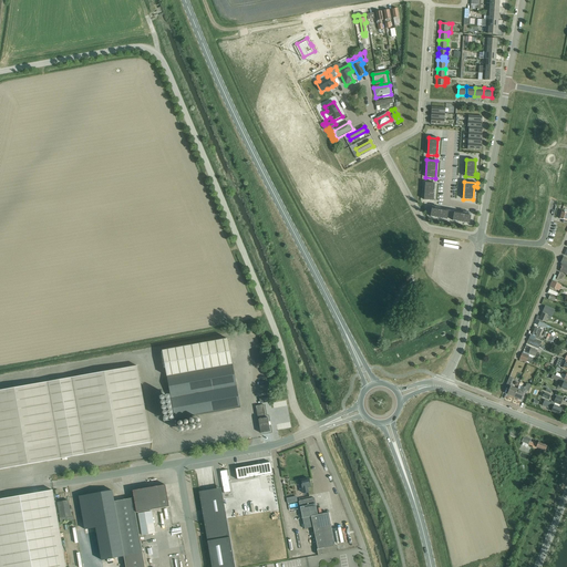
[(425,183),(424,199),(433,200),(434,183),(425,183)]
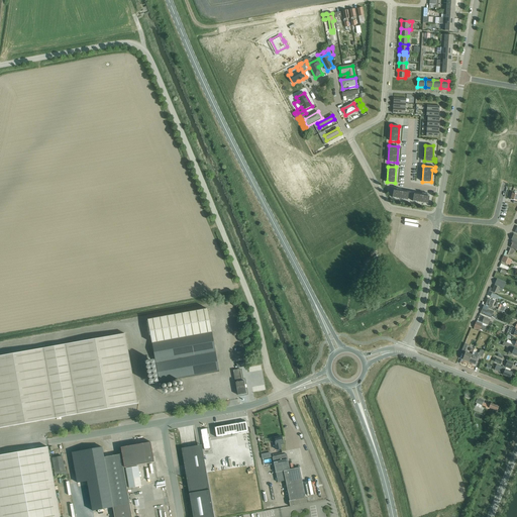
[(394,190),(392,197),(408,200),(409,193),(394,190)]
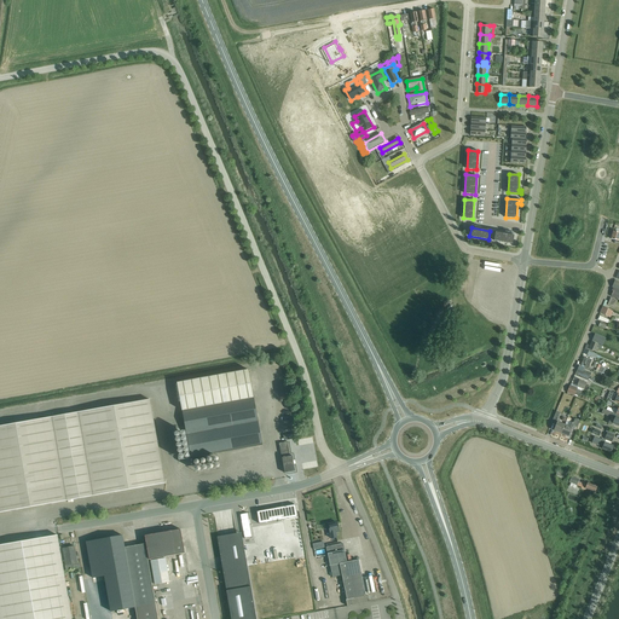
[(496,232),(493,241),(513,244),(514,236),(496,232)]
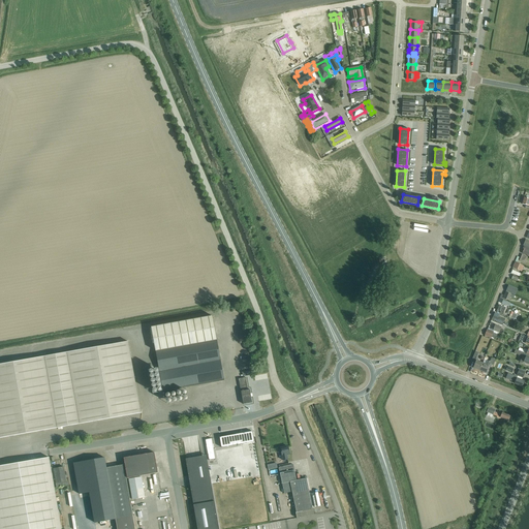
[(424,231),(424,228),(411,226),(410,228),(413,229),(413,234),(409,234),(409,236),(423,238),(424,231)]
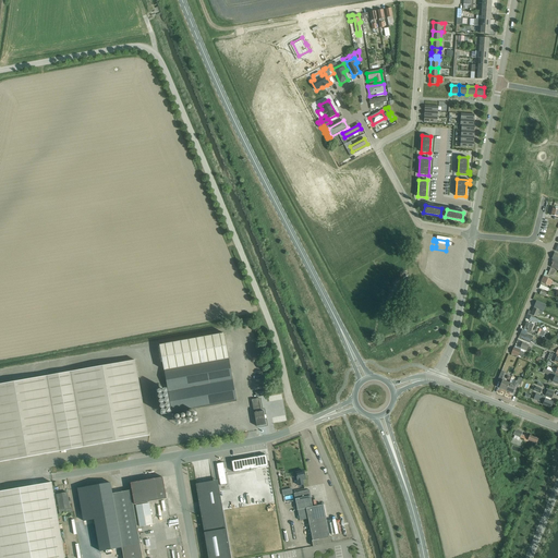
[(553,281),(543,277),(541,282),(550,287),(553,281)]
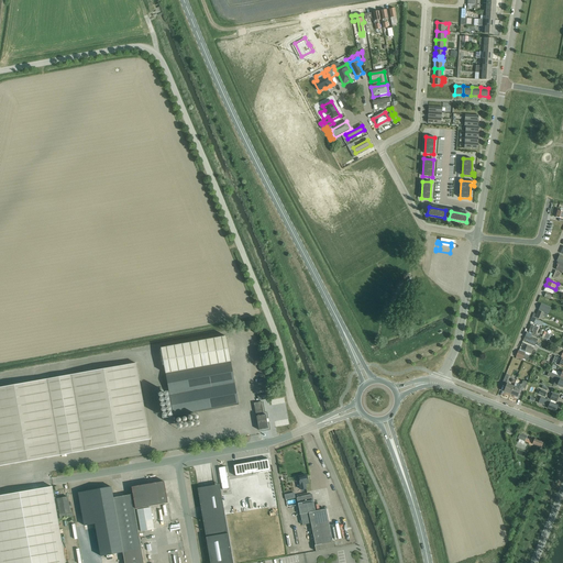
[(541,304),(539,310),(548,315),(551,308),(541,304)]
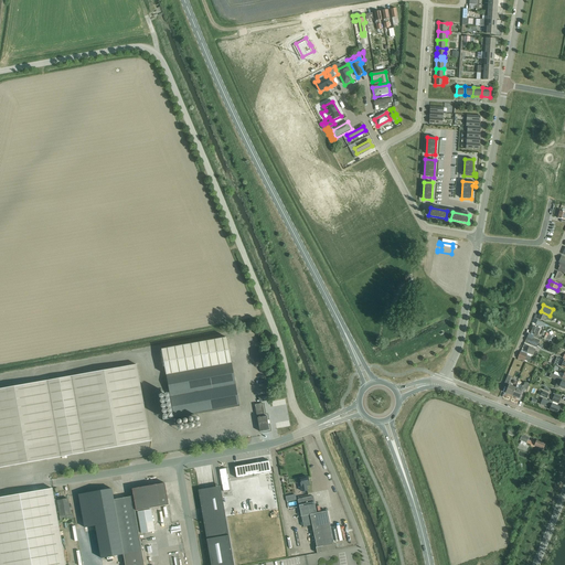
[(540,329),(533,327),(530,334),(537,337),(540,329)]
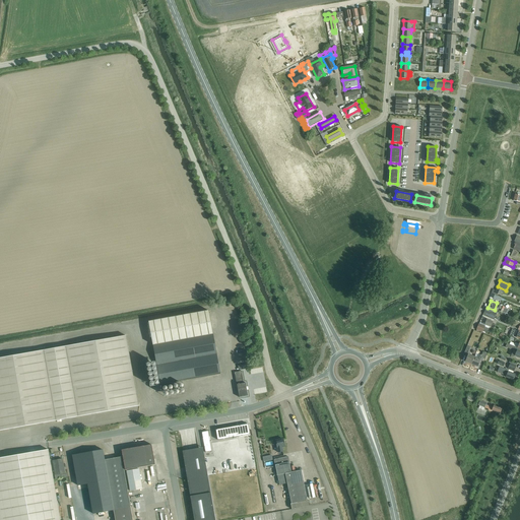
[(485,308),(483,315),(489,317),(488,317),(494,320),(496,315),(491,312),(490,313),(491,310),(485,308)]
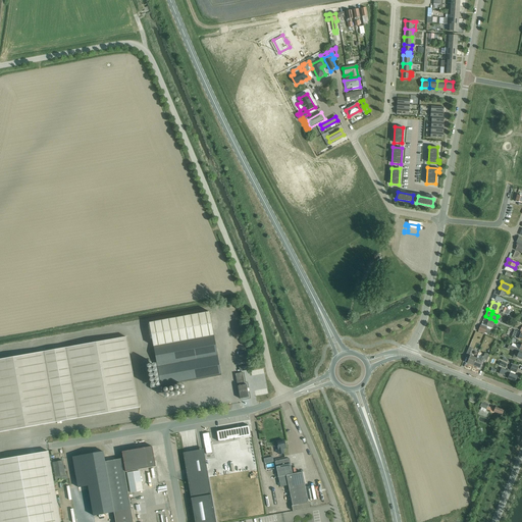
[(149,323),(161,386),(221,375),(209,312),(149,323)]
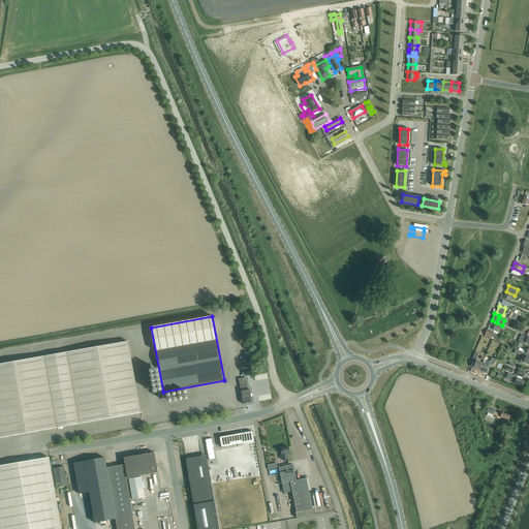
[(493,331),(499,333),(501,327),(495,324),(493,331)]
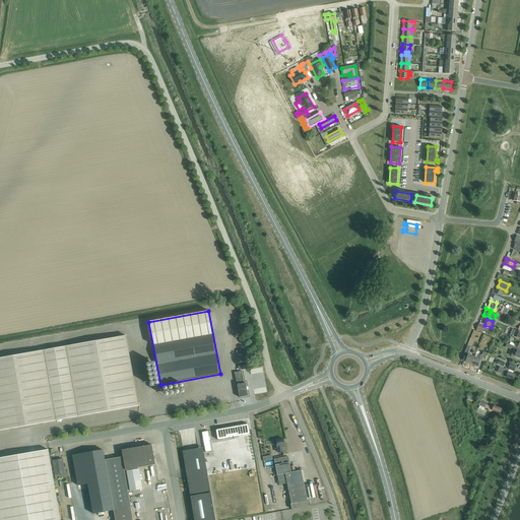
[(476,330),(482,332),(484,326),(478,324),(476,330)]
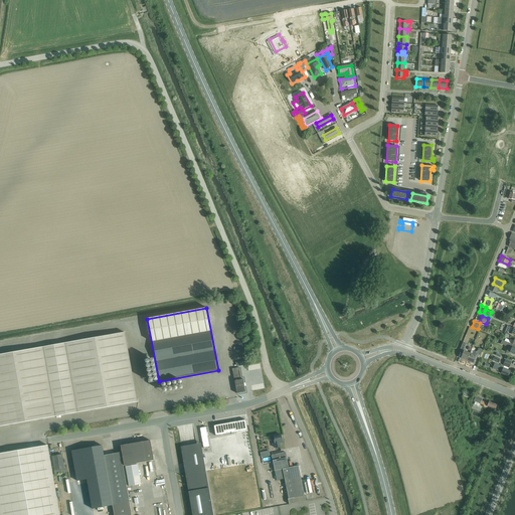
[(0,354),(0,425),(137,402),(125,332),(0,354)]
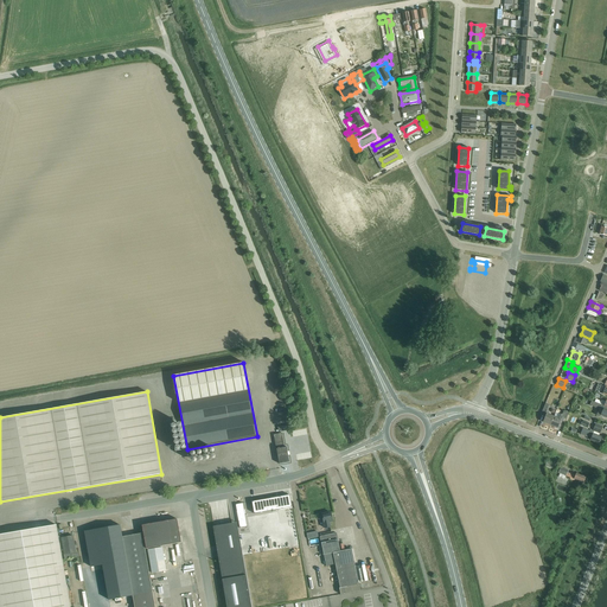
[(606,397),(602,396),(601,395),(596,394),(594,397),(601,400),(606,401),(604,406),(605,407),(606,407),(606,397)]
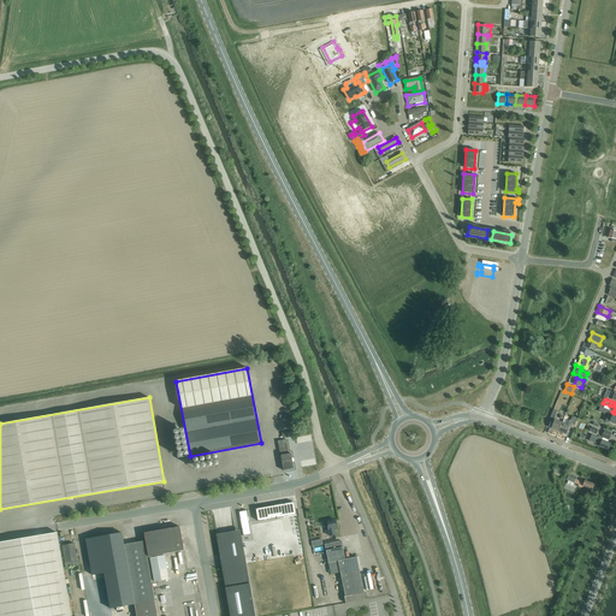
[(615,416),(612,415),(614,413),(612,412),(602,407),(598,406),(597,410),(599,412),(609,415),(605,421),(611,424),(611,422),(615,424),(615,416)]
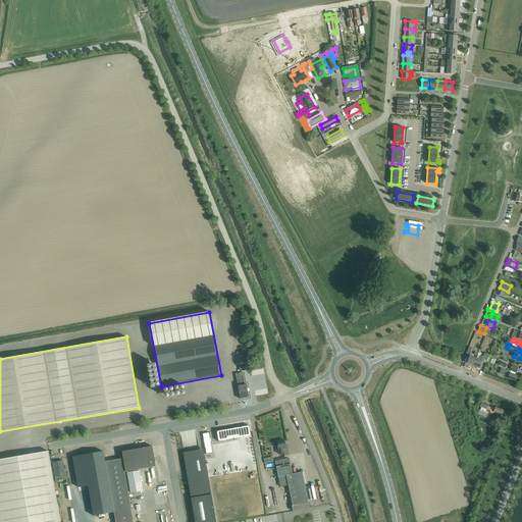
[(467,363),(473,366),(476,358),(472,357),(473,354),(470,353),(472,349),(469,347),(466,354),(469,355),(467,360),(468,360),(467,363)]
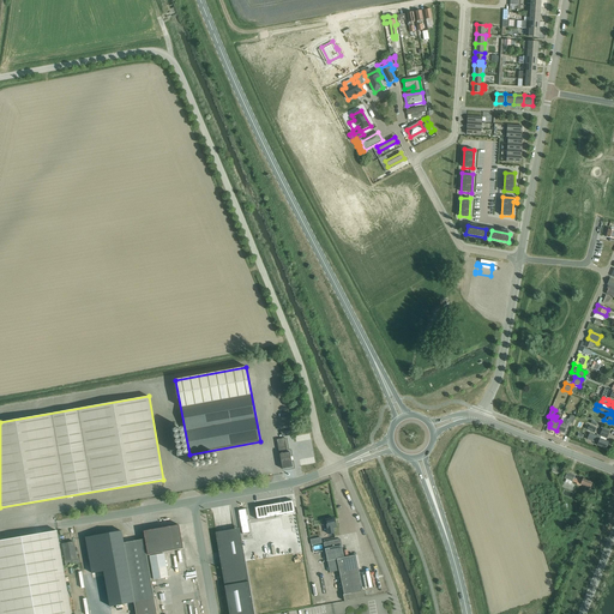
[(560,421),(557,431),(564,433),(565,429),(566,429),(567,426),(571,428),(575,417),(571,415),(569,421),(566,421),(565,423),(560,421)]
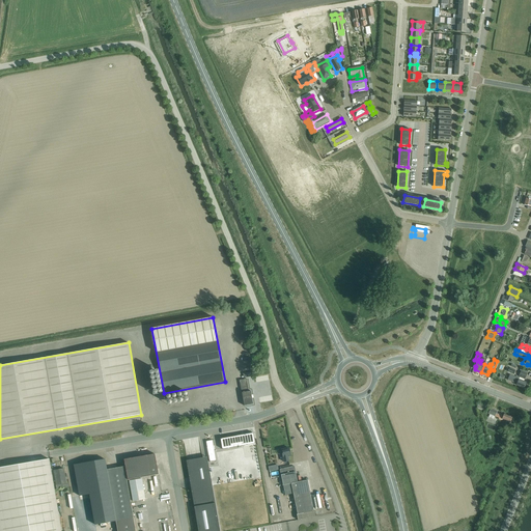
[(519,376),(525,380),(527,373),(521,371),(519,376)]
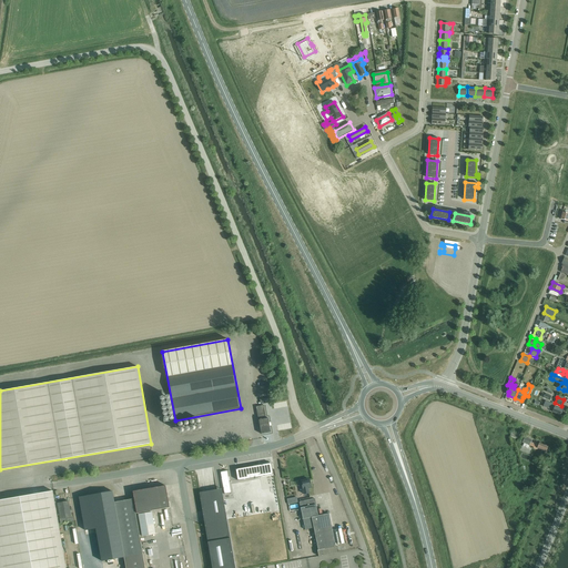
[(556,405),(546,402),(544,407),(549,409),(550,408),(554,409),(553,412),(560,415),(563,409),(555,406),(556,405)]
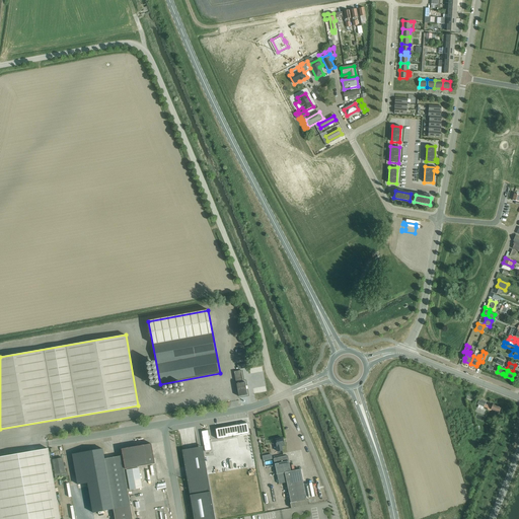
[(234,372),(239,396),(247,395),(245,382),(243,382),(240,370),(234,372)]
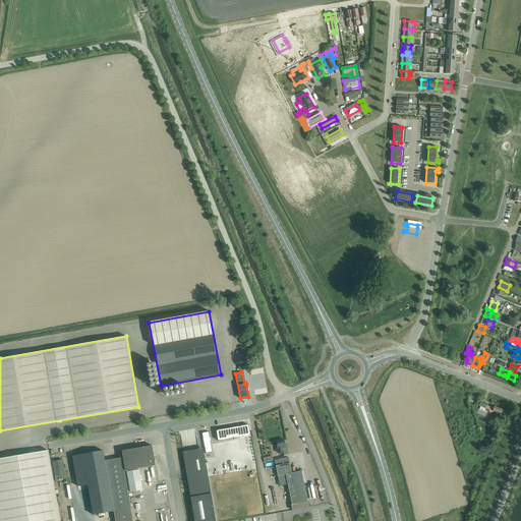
[(494,412),(501,415),(503,409),(495,406),(494,408),(491,407),(490,408),(486,406),(487,404),(481,401),(480,403),(479,402),(477,406),(489,411),(489,412),(493,413),(494,412)]
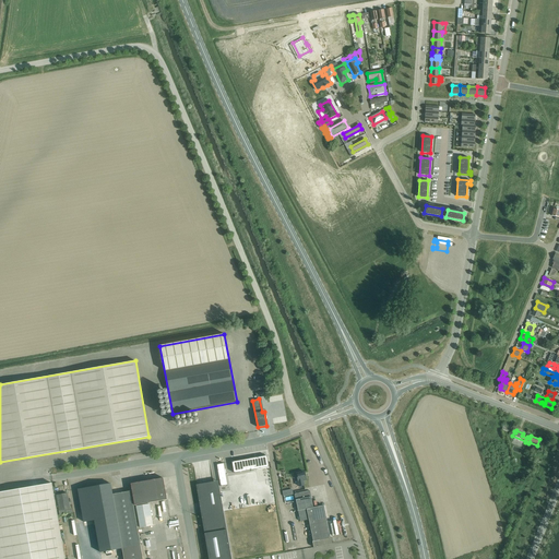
[(232,462),(234,473),(269,467),(266,456),(232,462)]
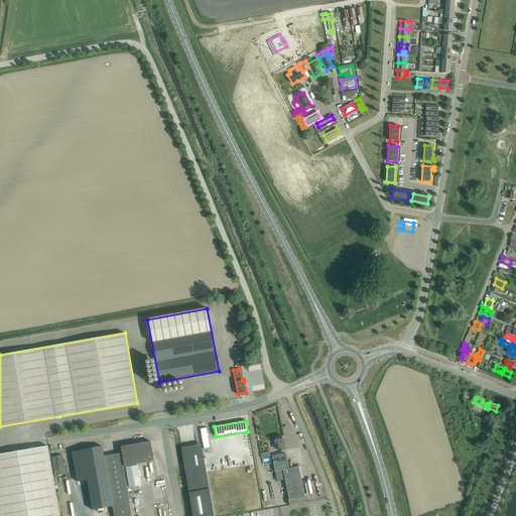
[(204,428),(199,429),(203,449),(210,447),(207,428),(204,428)]
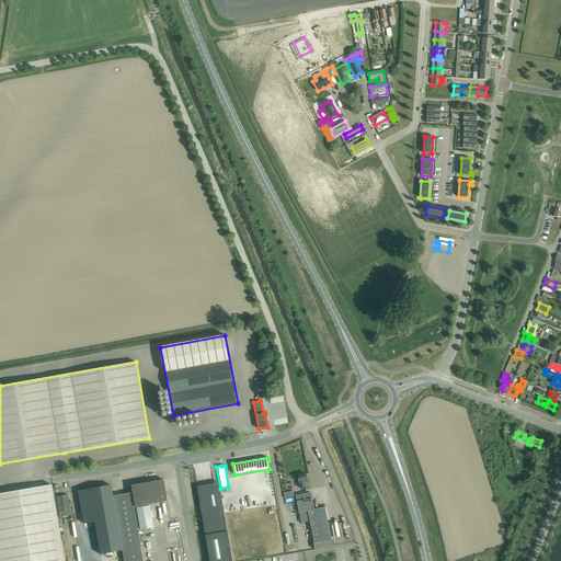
[(305,483),(308,482),(306,473),(297,476),(297,474),(294,476),(295,480),(298,480),(299,489),(306,488),(305,483)]
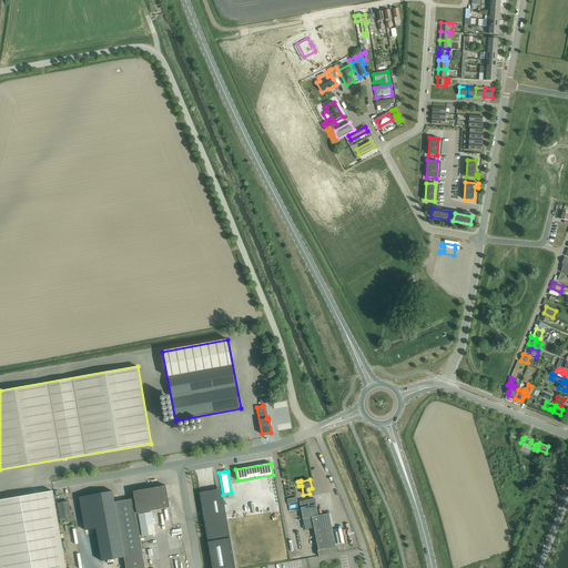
[(165,486),(133,493),(137,514),(170,508),(165,486)]
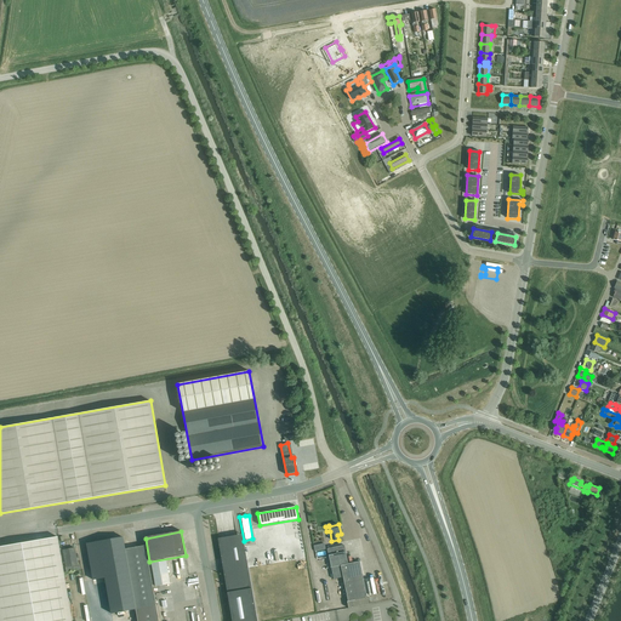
[(0,547),(0,620),(72,620),(57,537),(0,547)]
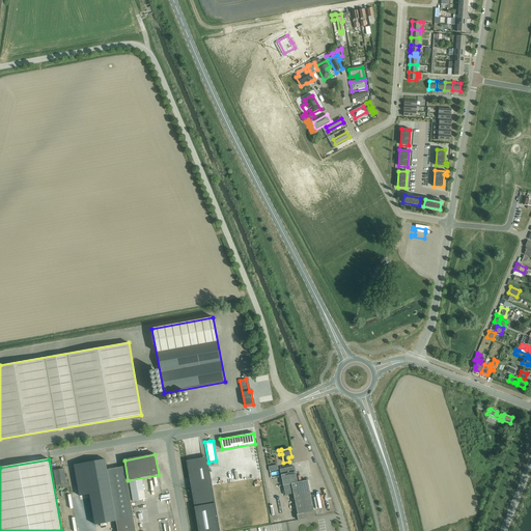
[(105,459),(75,465),(80,496),(89,494),(94,525),(116,521),(117,530),(135,530),(124,467),(107,470),(105,459)]
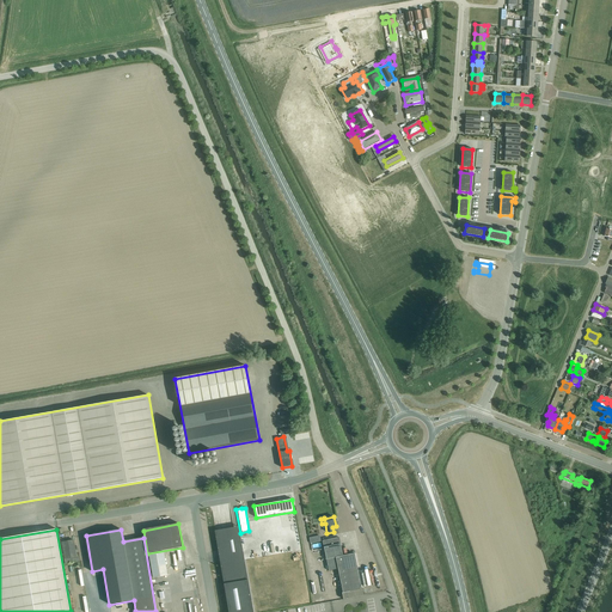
[(254,611),(240,533),(216,537),(230,611),(254,611)]
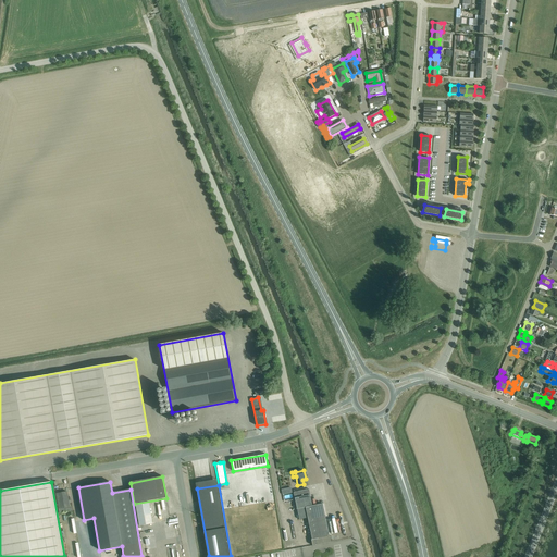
[(311,540),(312,545),(332,542),(331,535),(330,536),(323,504),(312,506),(309,490),(294,492),(299,520),(308,518),(312,540),(311,540)]
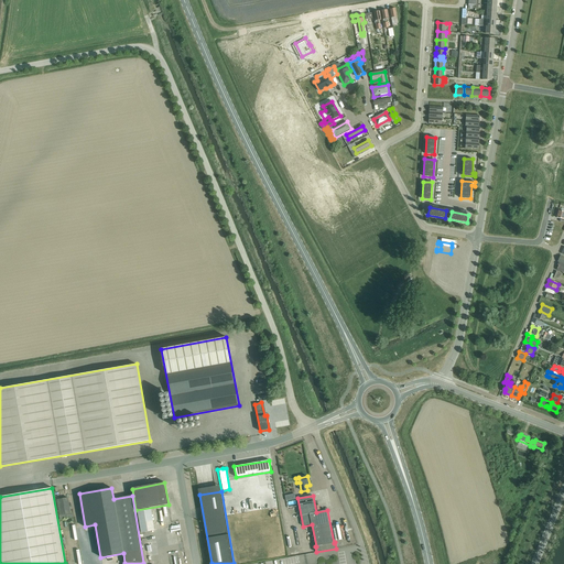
[(56,500),(60,516),(71,513),(67,498),(56,500)]
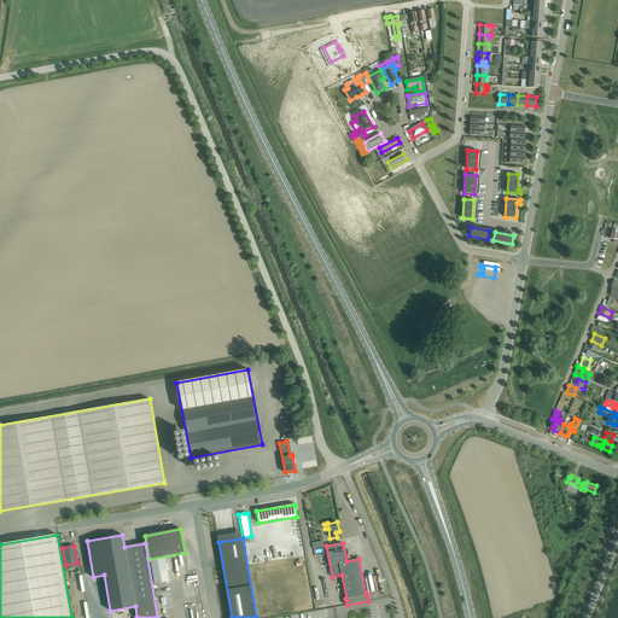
[(169,582),(164,558),(151,560),(155,584),(169,582)]
